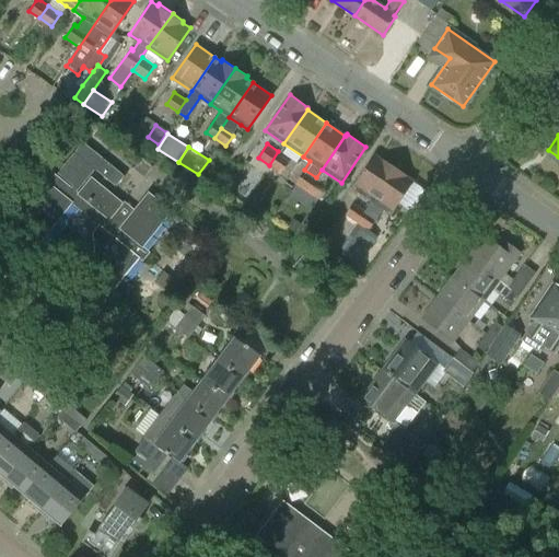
[(278,151),(269,165),(281,173),(290,160),(278,151)]
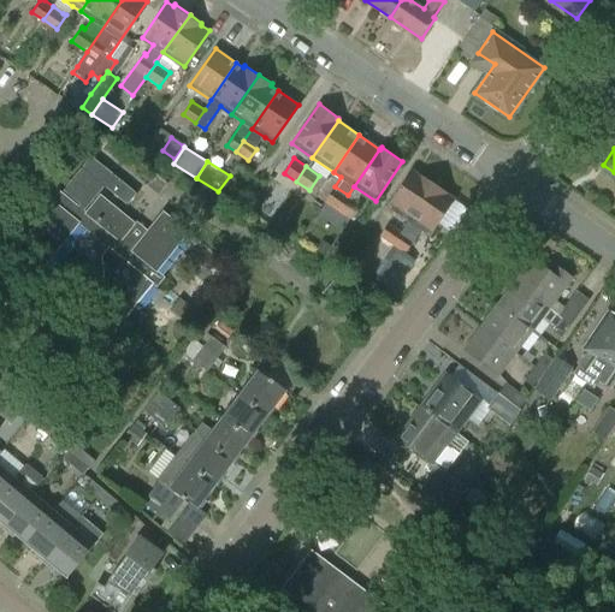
[(414,170),(389,206),(411,220),(436,183),(423,173),(421,174),(414,170)]
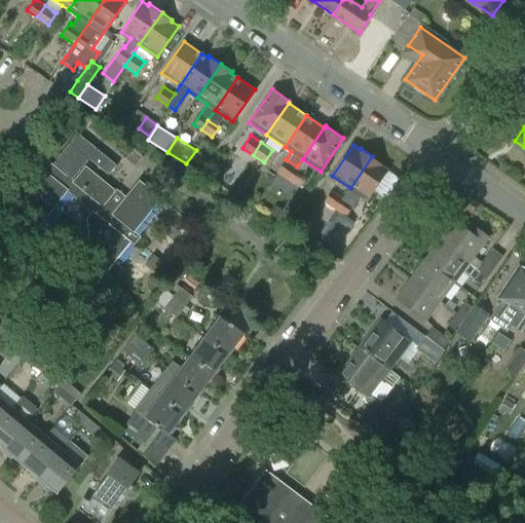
[(134,148),(125,158),(136,165),(143,156),(134,148)]
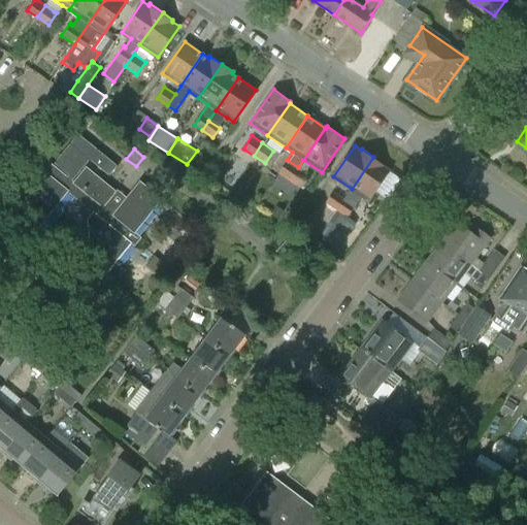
[(352,189),(346,198),(355,204),(361,196),(369,201),(391,170),(383,165),(384,163),(373,157),(352,189)]
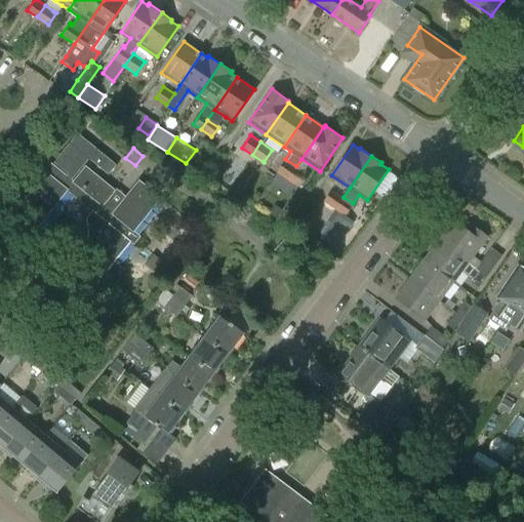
[(29,178),(36,184),(18,204),(41,223),(68,190),(92,209),(86,217),(87,217),(89,246),(89,247),(96,253),(90,262),(104,273),(108,269),(130,241),(133,243),(140,235),(134,230),(161,197),(139,178),(119,203),(110,196),(116,189),(86,164),(74,179),(46,157),(29,178)]
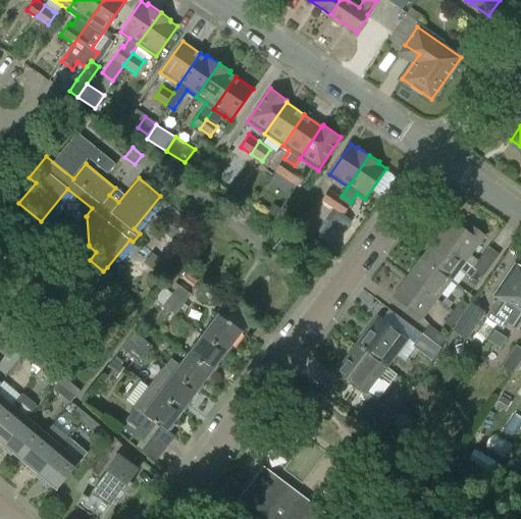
[(283,158),(275,170),(287,177),(295,165),(283,158)]
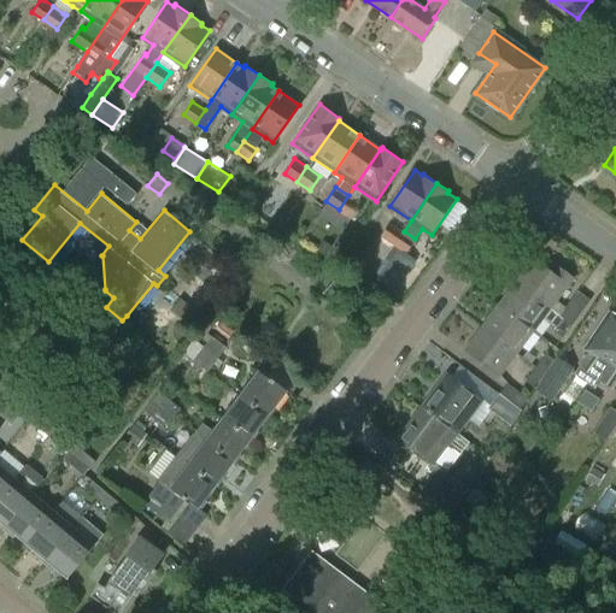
[(348,195),(339,210),(351,218),(361,204),(348,195)]
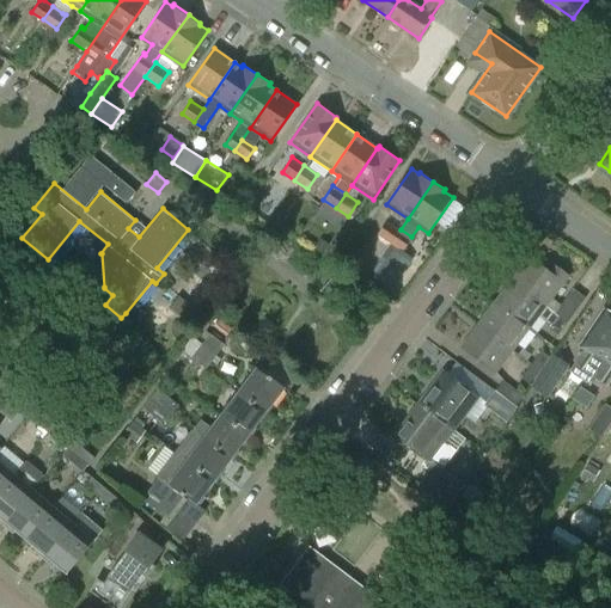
[(388,220),(377,234),(391,243),(401,229),(388,220)]
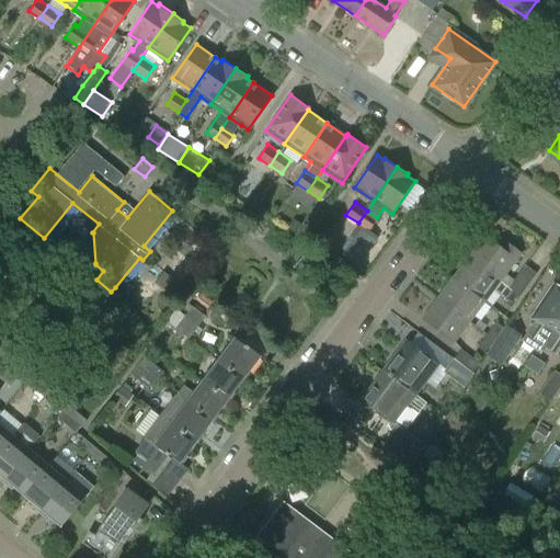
[(367,211),(358,223),(368,230),(377,217),(367,211)]
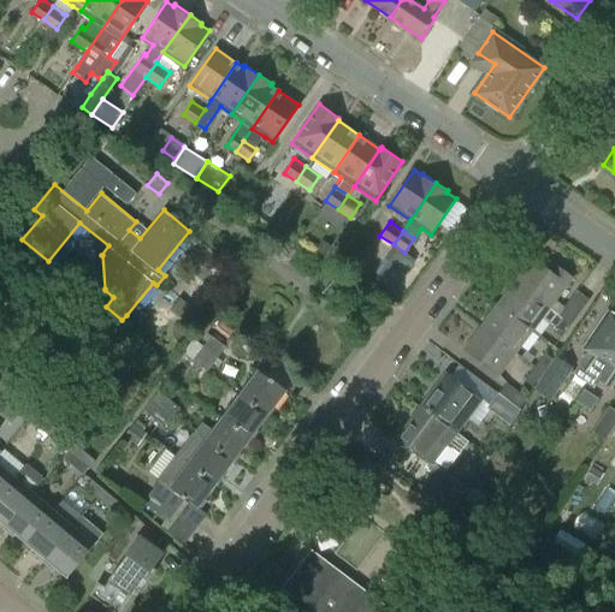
[(323,242),(317,250),(325,256),(331,248),(323,242)]
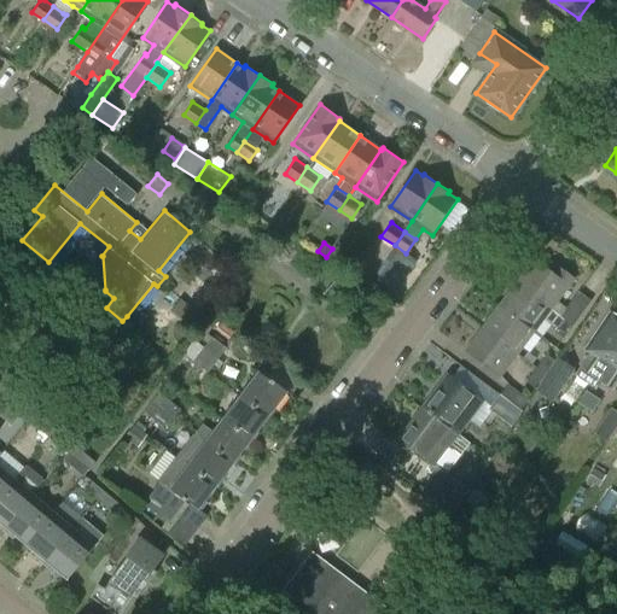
[(533,257),(516,279),(553,305),(575,275),(560,264),(553,273),(533,257)]
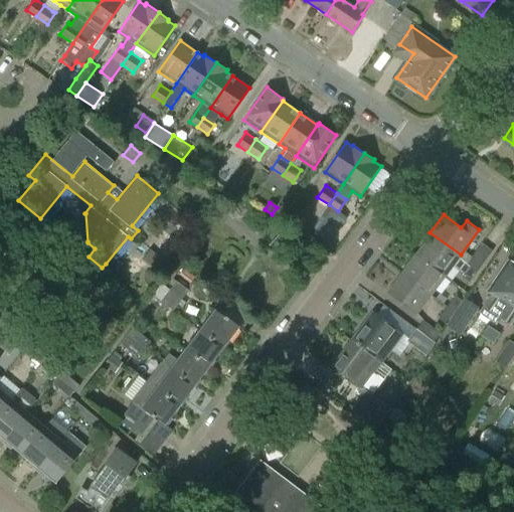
[(327,216),(316,232),(330,241),(341,225),(327,216)]
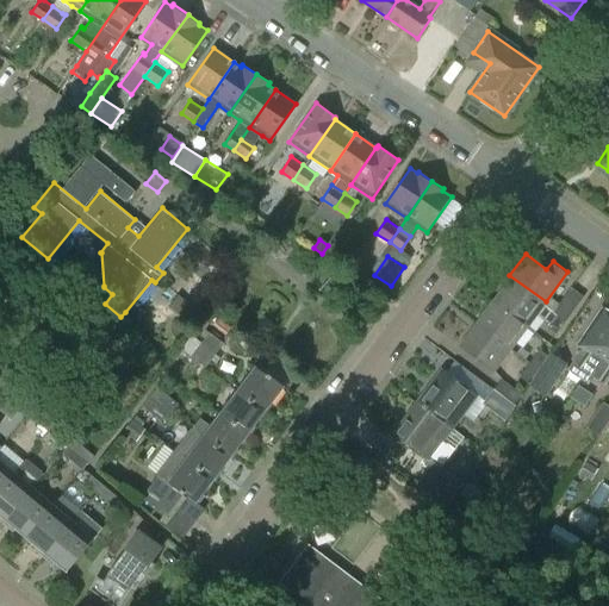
[(509,275),(492,298),(528,324),(546,301),(509,275)]
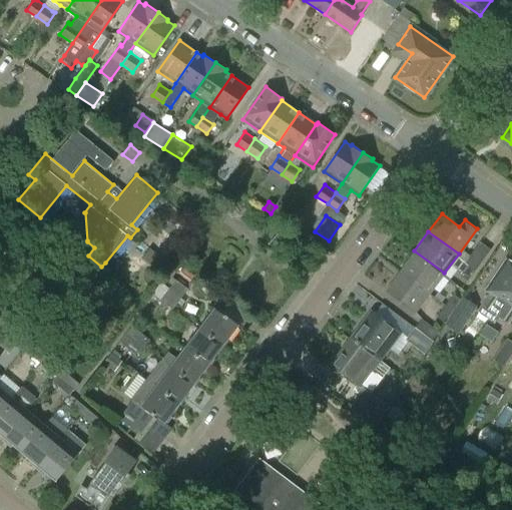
[(480,240),(466,260),(470,262),(477,268),(491,248),(480,240)]
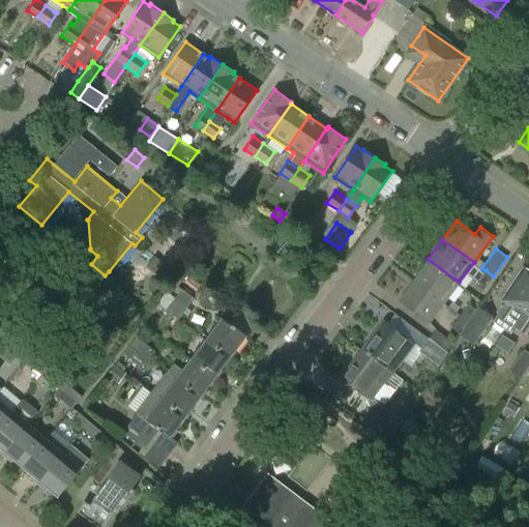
[(170,266),(154,254),(146,265),(162,276),(170,266)]
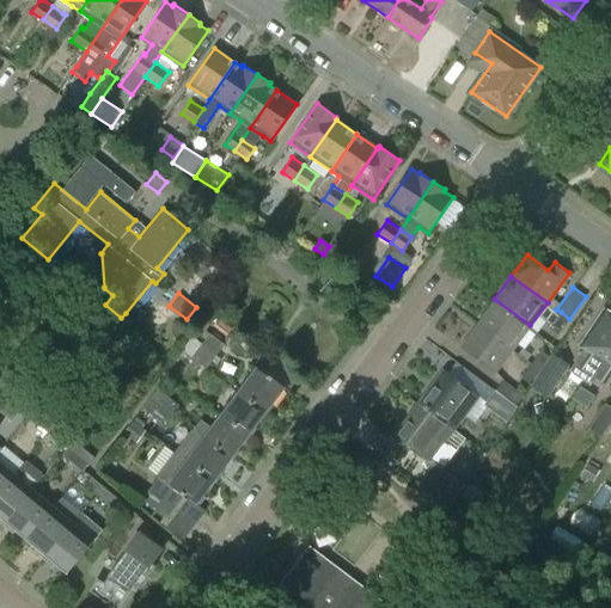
[(494,299),(477,321),(513,349),(530,325),(494,299)]
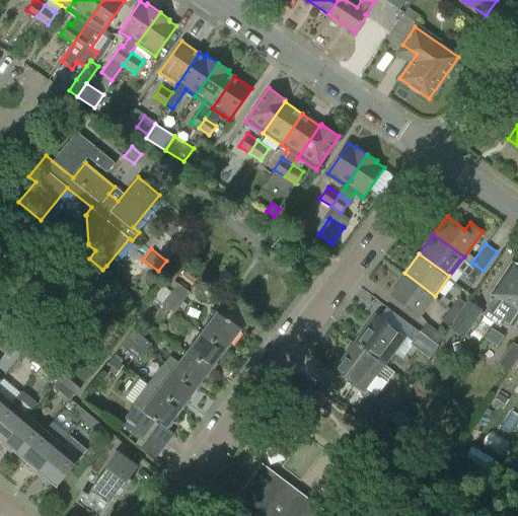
[(497,294),(484,313),(499,323),(501,320),(517,296),(517,263),(516,264),(513,262),(492,291),(497,294)]
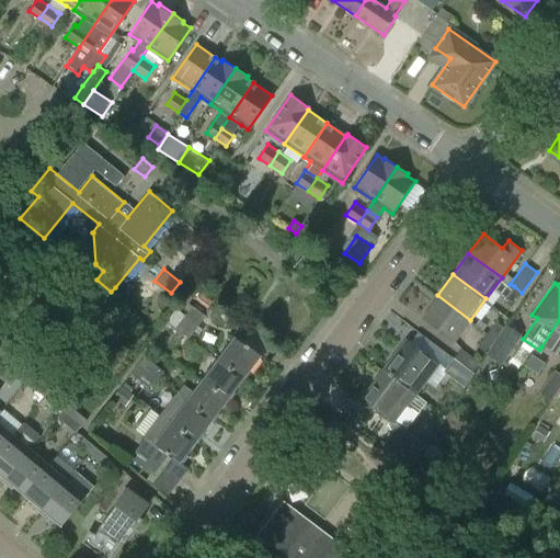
[(509,294),(503,300),(512,307),(521,295),(522,293),(514,286),(509,294)]
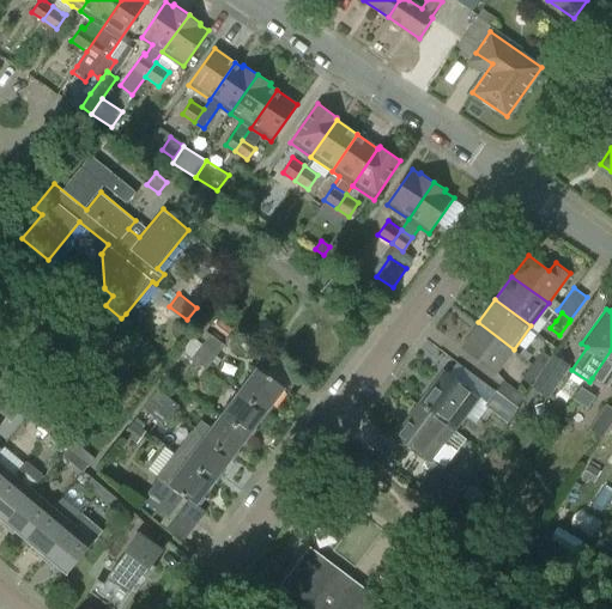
[(478,322),(460,347),(496,373),(514,349),(478,322)]
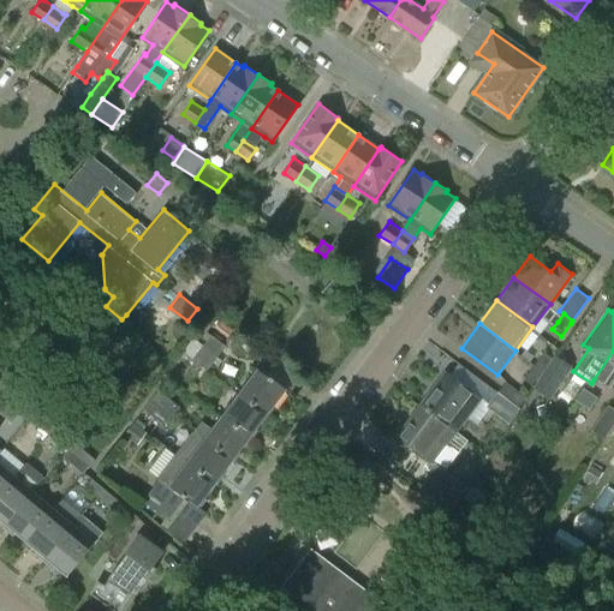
[(212,333),(202,346),(216,358),(226,345),(212,333)]
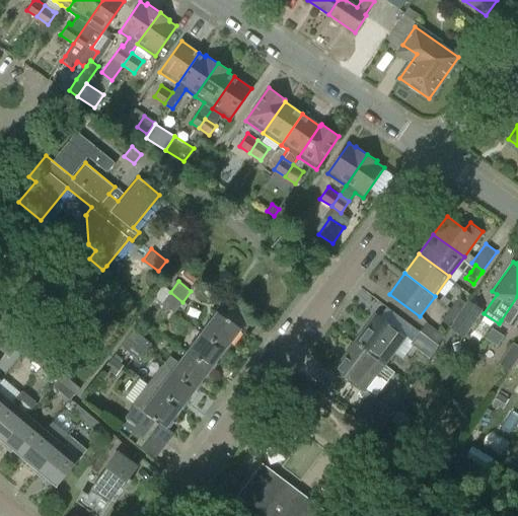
[(182,302),(170,292),(162,302),(175,311),(182,302)]
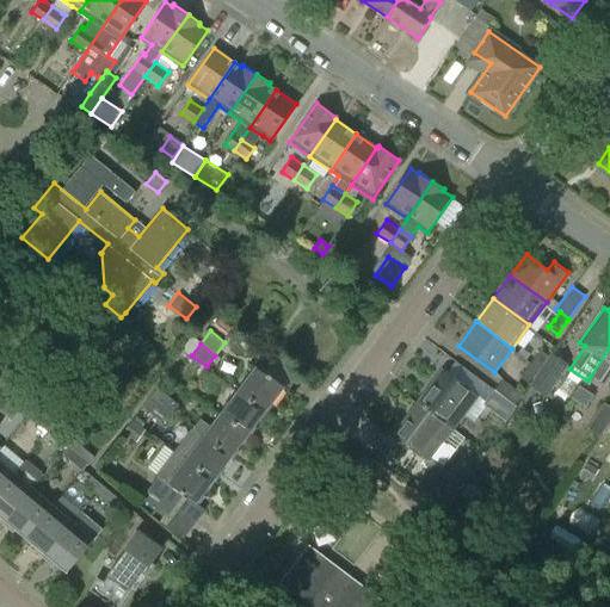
[(541,348),(531,363),(540,369),(549,355),(541,348)]
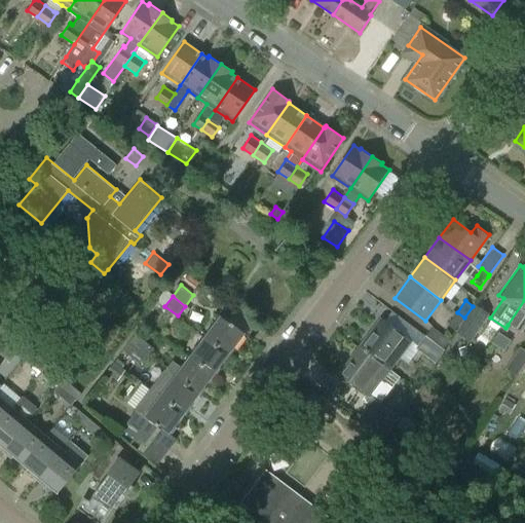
[(524,300),(508,325),(519,333),(524,325),(524,300)]
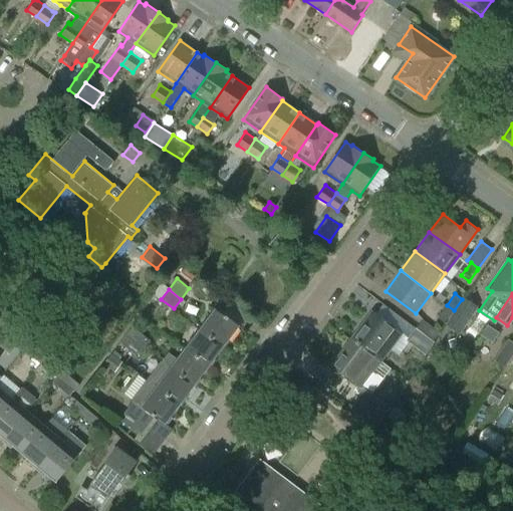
[(448,326),(460,334),(479,306),(466,297),(448,326)]
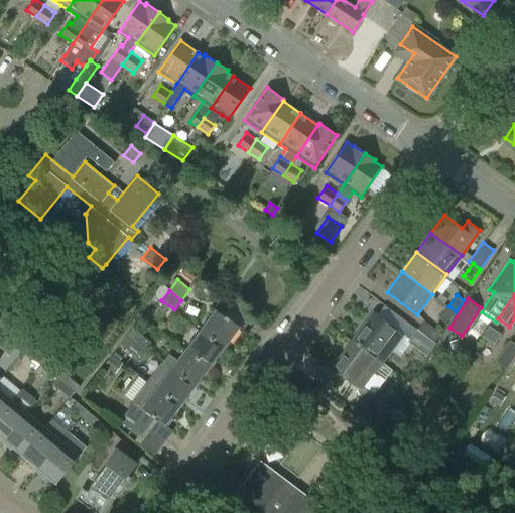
[(448,306),(439,317),(446,323),(456,311),(448,306)]
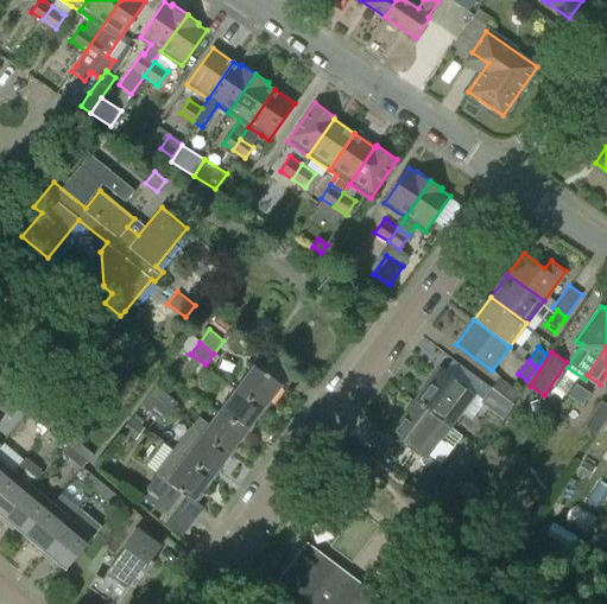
[(254,364),(236,389),(265,407),(283,383),(267,373),(266,374),(254,364)]
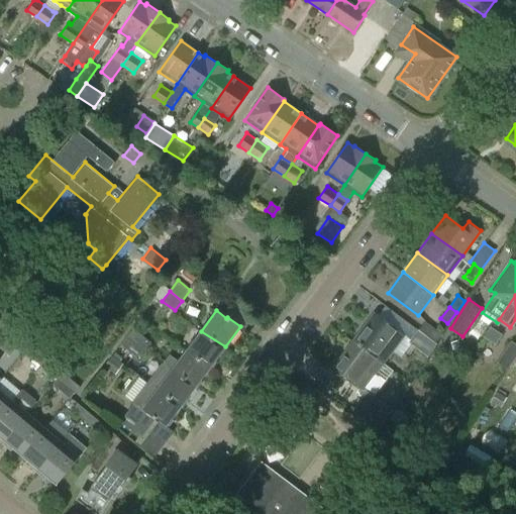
[(374,312),(352,339),(383,362),(404,334),(374,312)]
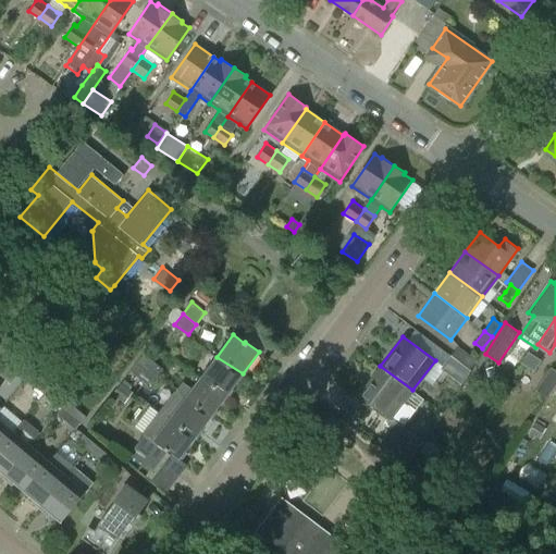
[(458,345),(452,355),(469,368),(477,359),(458,345)]
